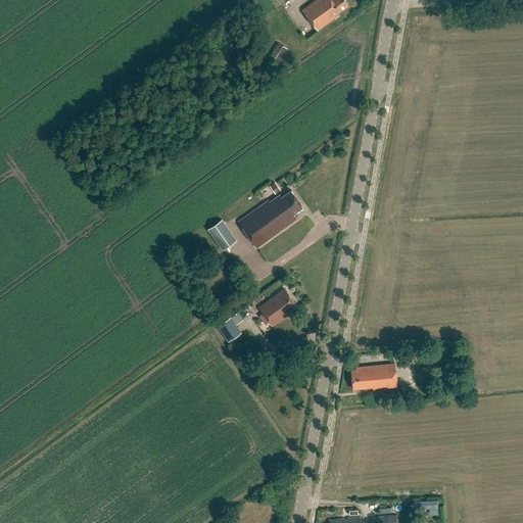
[(315,0),(302,9),(318,31),(337,17),(336,15),(349,5),(344,0),(315,0)]
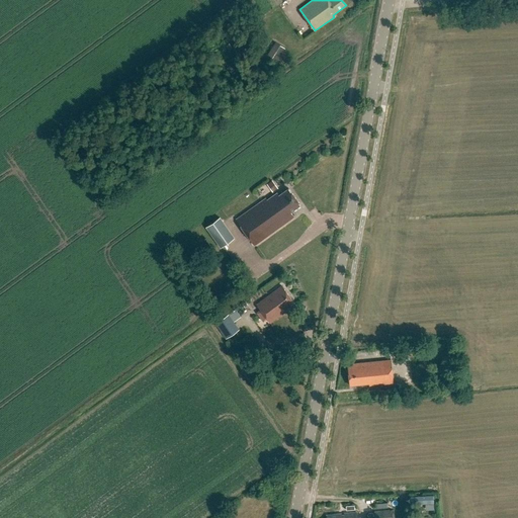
[(284,49),(275,44),(268,56),(277,61),(284,49)]
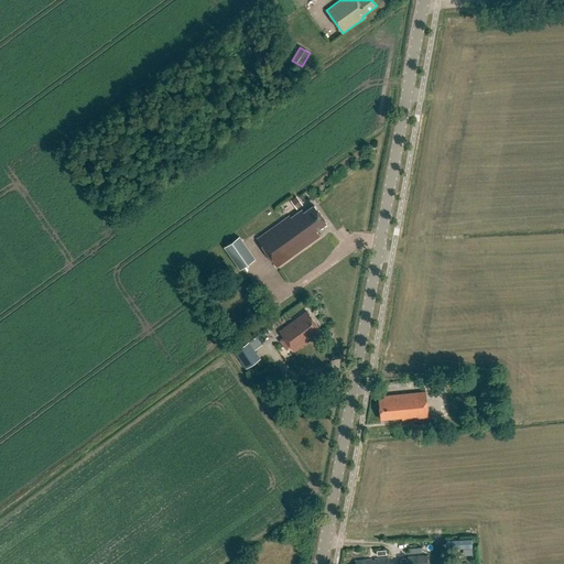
[(296,209),(302,205),(295,196),(290,201),(296,209)]
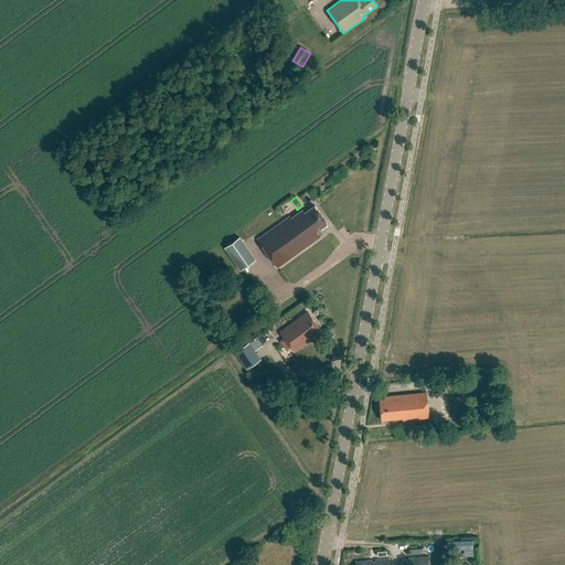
[(257,238),(277,266),(321,236),(317,231),(327,223),(315,205),(305,212),(302,210),(294,216),(292,214),(257,238)]
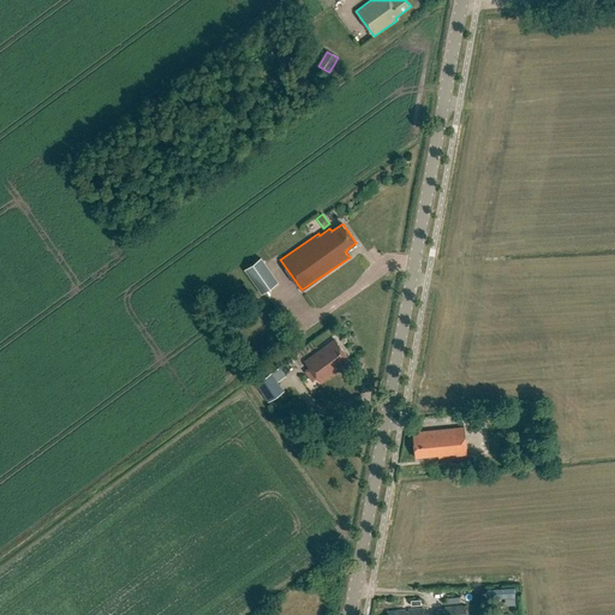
[(261,258),(244,269),(262,294),(278,284),(261,258)]
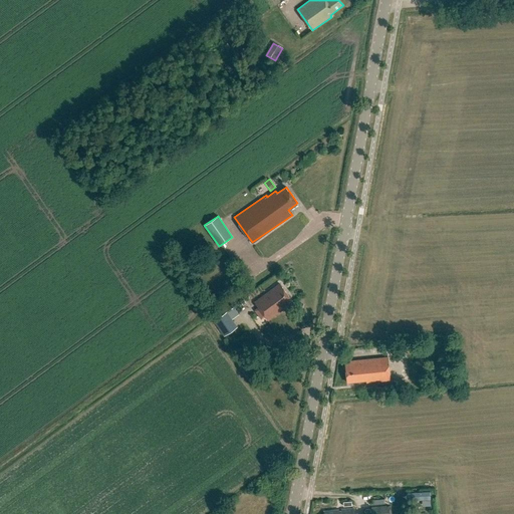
[(280,283),(254,302),(267,320),(291,303),(289,299),(292,297),(280,283)]
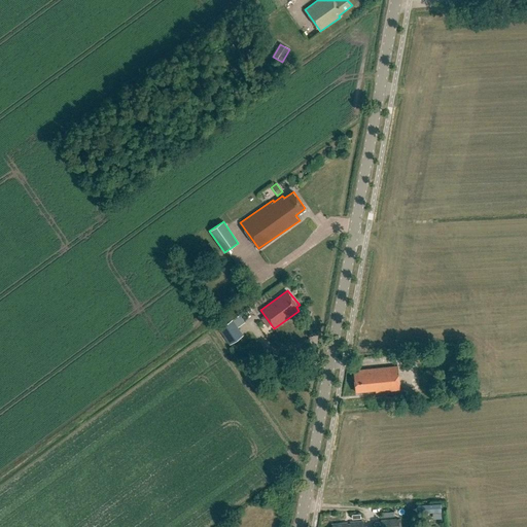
[(219,329),(230,346),(244,336),(233,320),(219,329)]
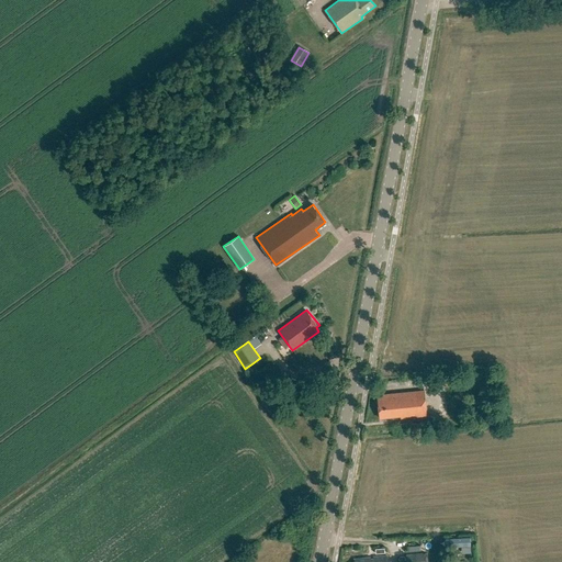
[(401,419),(426,417),(424,392),(382,396),(382,398),(378,400),(379,419),(401,417),(401,419)]
